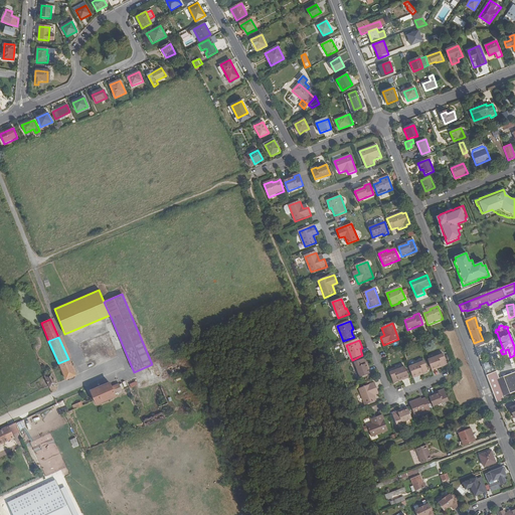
[(444,354),(428,360),(432,370),(442,366),(443,367),(448,365),(444,354)]
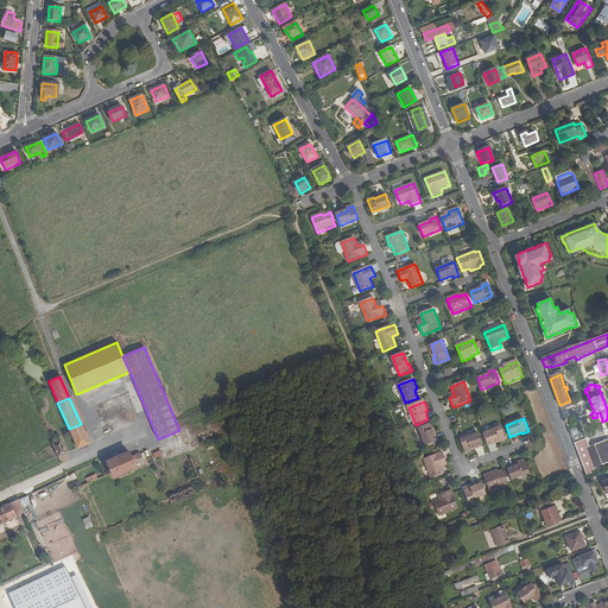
[(89,443),(81,424),(69,429),(77,448),(89,443)]
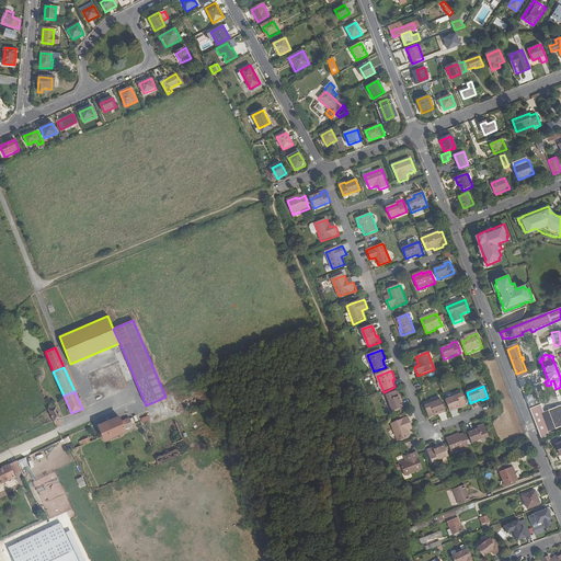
[(393,412),(403,408),(399,398),(401,397),(399,391),(387,396),(393,412)]
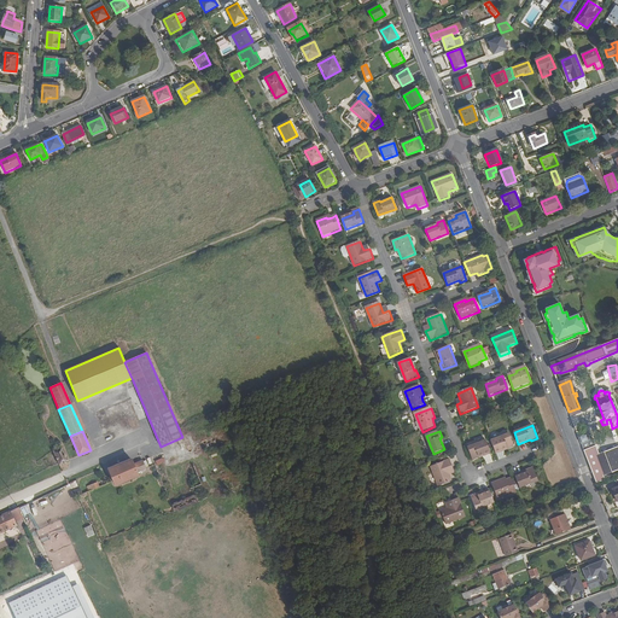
[(617,432),(606,438),(610,449),(617,445),(617,432)]
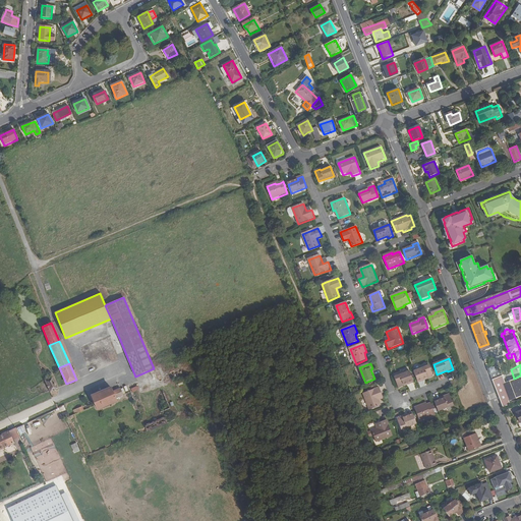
[(498,365),(487,369),(501,403),(503,408),(510,405),(509,402),(520,397),(520,378),(505,384),(498,365)]
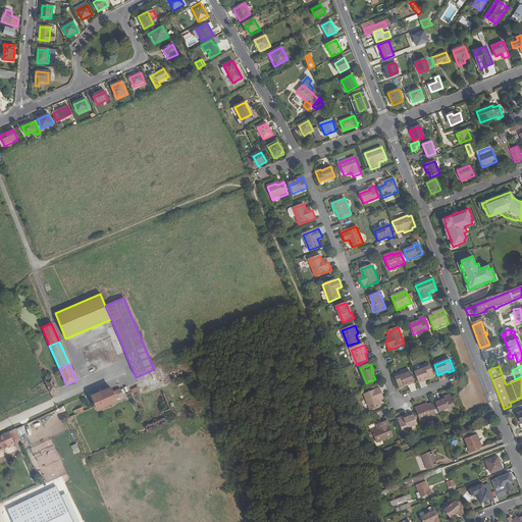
[(415,373),(419,382),(428,378),(429,380),(435,377),(430,367),(415,373)]
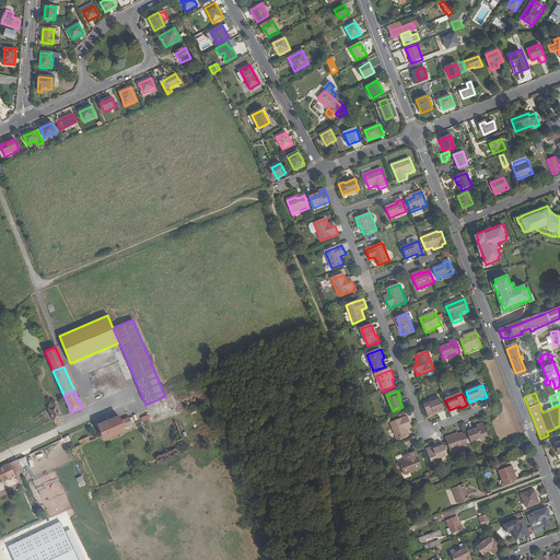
[(434,413),(444,409),(441,399),(424,406),(428,416),(429,418),(434,416),(434,413)]
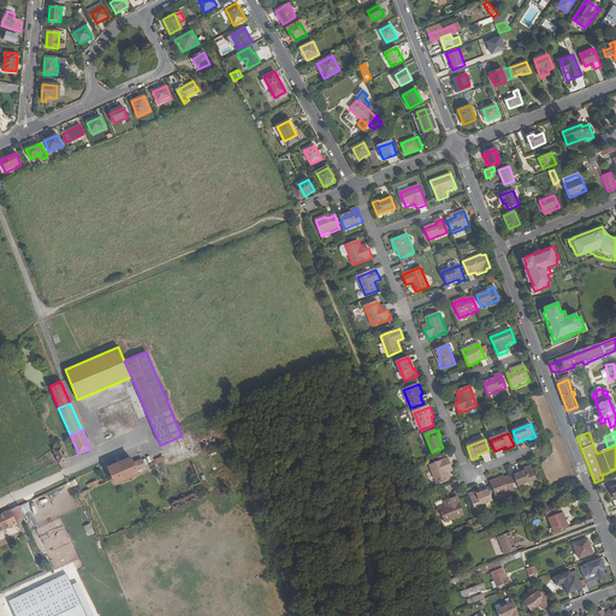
[(52,451),(57,461),(58,465),(69,460),(63,448),(54,451),(52,451)]
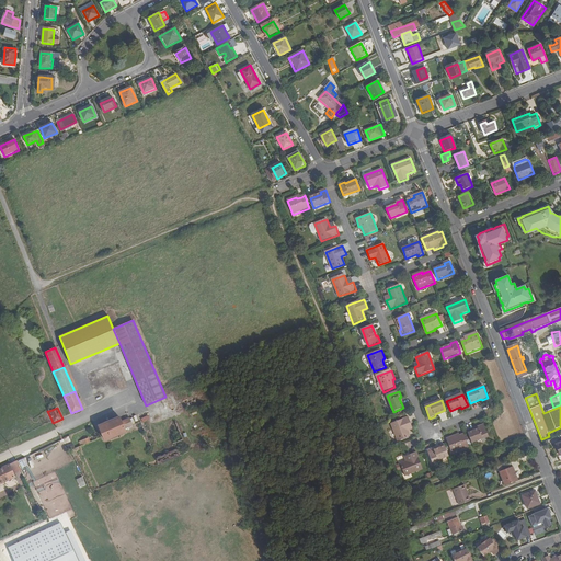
[(124,428),(132,424),(128,418),(121,421),(118,416),(98,426),(102,436),(104,439),(125,431),(124,428)]
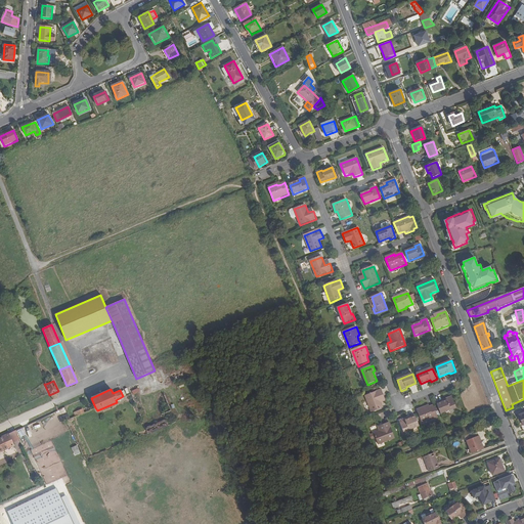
[(380,400),(385,399),(382,390),(365,396),(373,413),(383,408),(381,403),(380,400)]
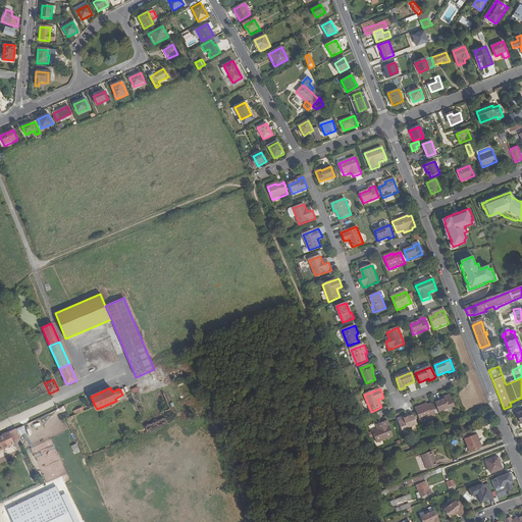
[(138,392),(131,394),(143,422),(150,419),(138,392)]
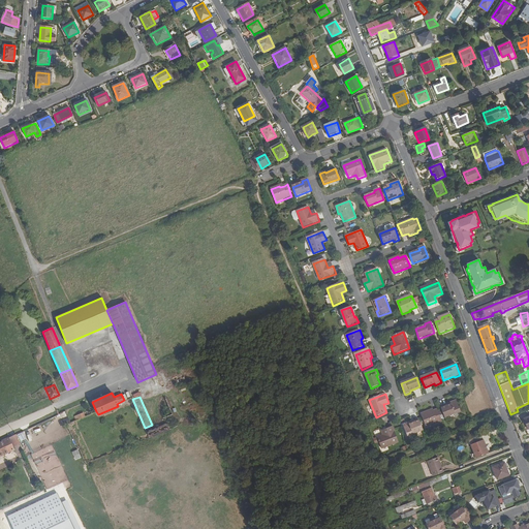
[(450,405),(441,409),(445,418),(461,412),(457,401),(450,403),(450,405)]
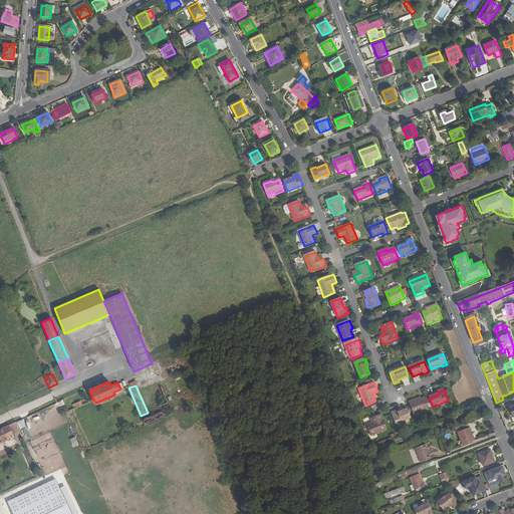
[(419,402),(418,400),(410,403),(415,416),(430,410),(426,399),(422,400),(419,402)]
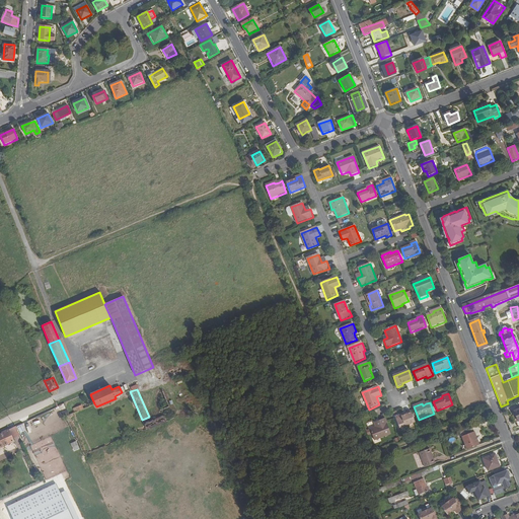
[(404,417),(403,415),(395,418),(399,429),(416,423),(412,414),(404,417)]
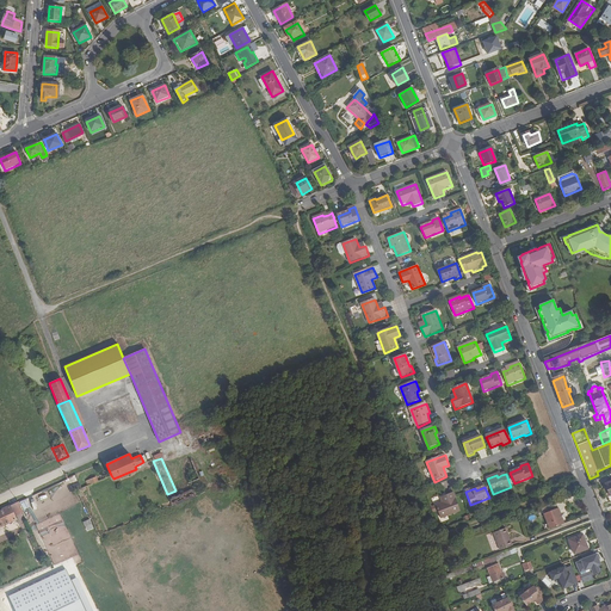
[(445,503),(443,504),(437,507),(442,519),(461,512),(454,493),(444,498),(445,503)]
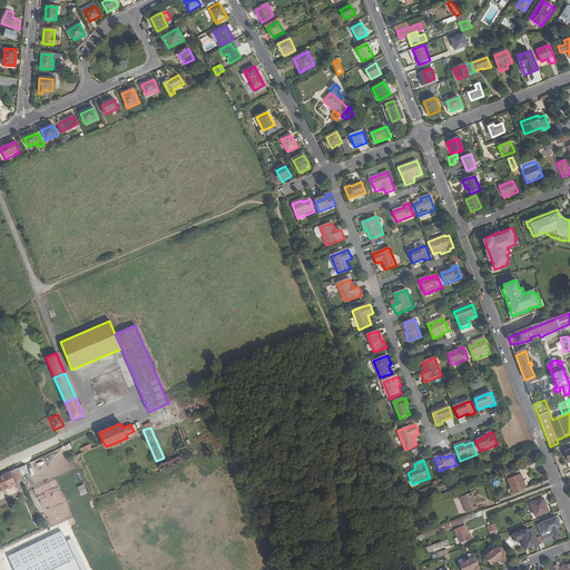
[(17,468),(0,475),(0,491),(16,484),(12,477),(20,473),(17,468)]
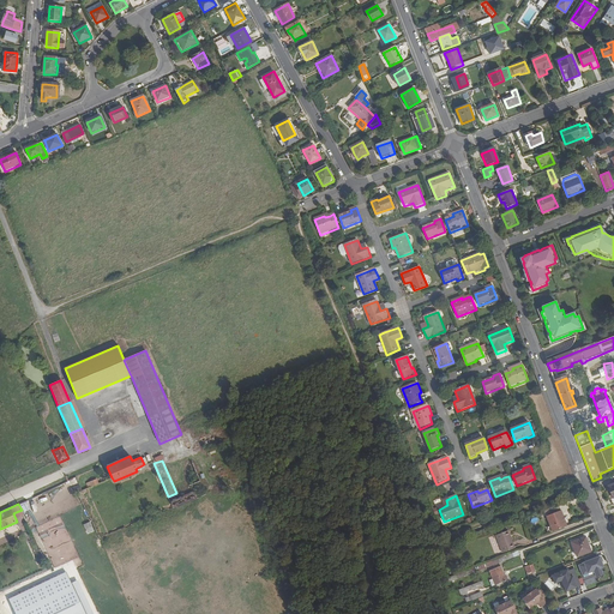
[(558,506),(545,511),(553,533),(565,528),(558,506)]
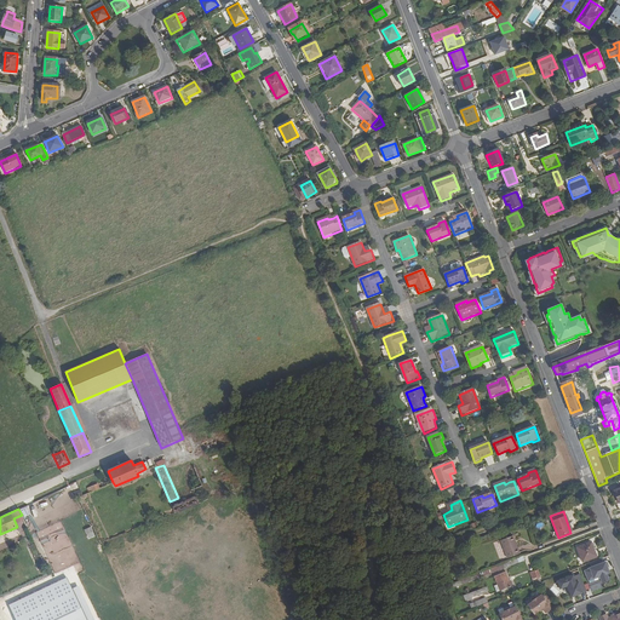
[(91,526),(84,529),(89,539),(96,537),(91,526)]
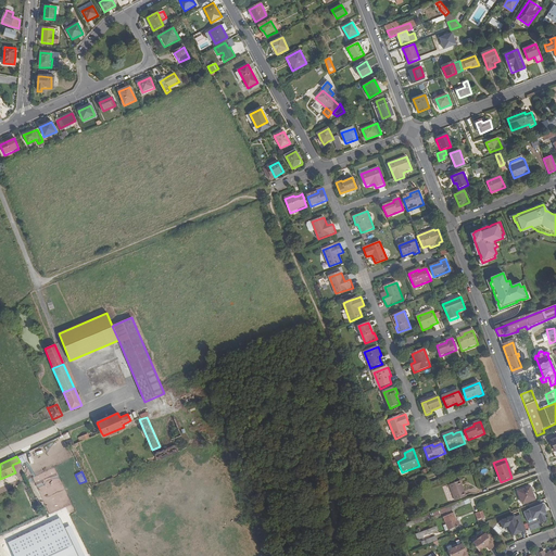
[(460,481),(450,485),(455,502),(466,497),(460,481)]
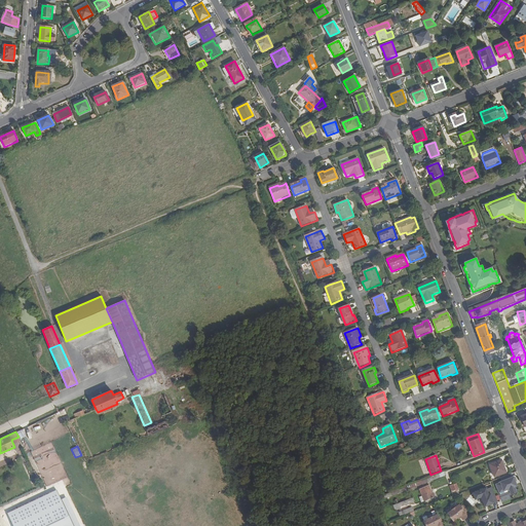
[(495,477),(506,473),(501,460),(490,464),(495,477)]
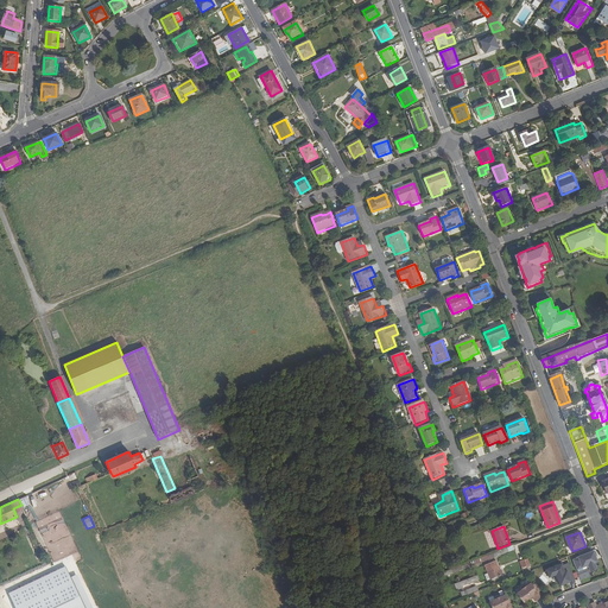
[(589,549),(578,553),(581,558),(574,561),(578,572),(583,571),(582,567),(588,564),(590,571),(591,571),(596,574),(600,568),(595,565),(593,559),(596,558),(594,552),(590,553),(589,549)]
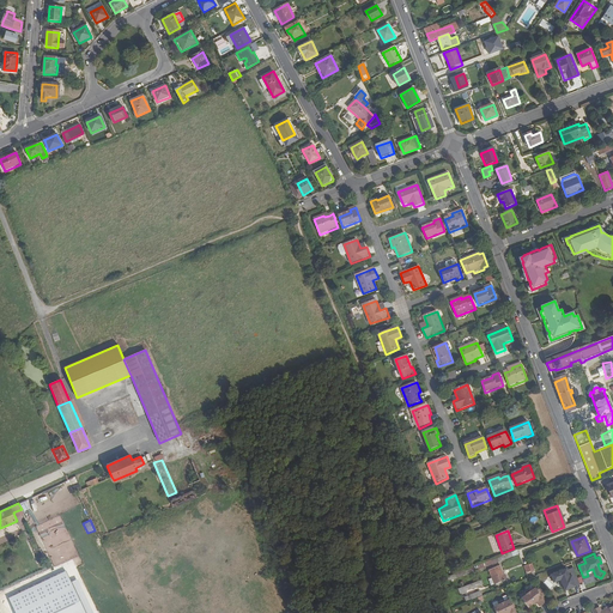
[(497,559),(473,569),(474,572),(498,563),(497,559)]
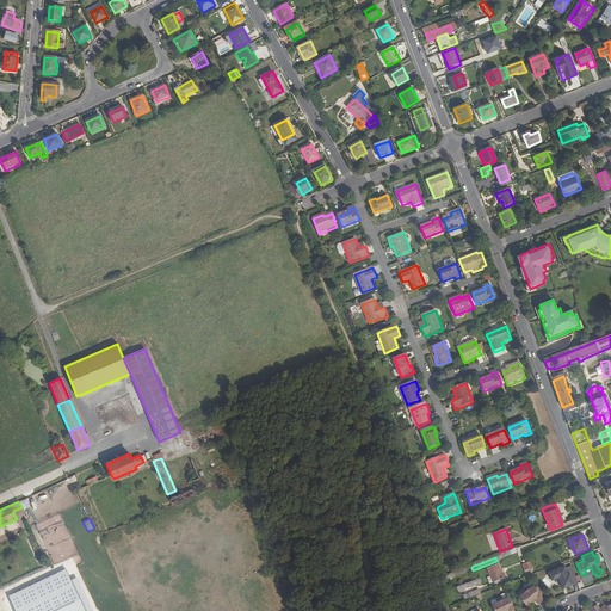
[(523,563),(524,572),(532,569),(531,561),(523,563)]
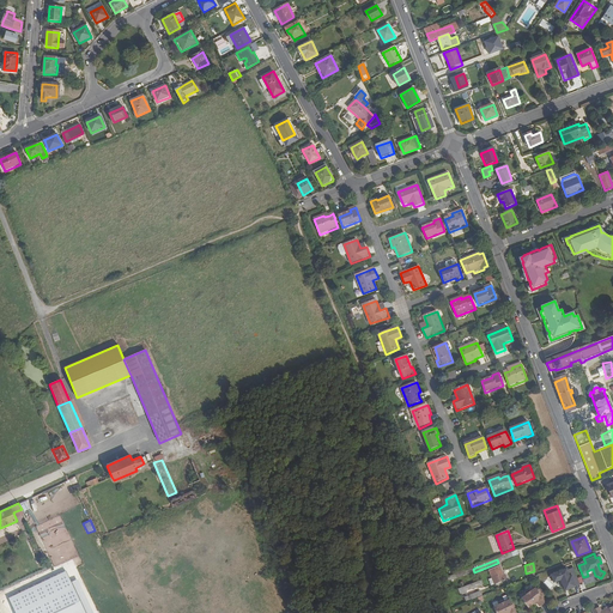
[(564,593),(580,587),(572,566),(566,569),(550,575),(553,584),(560,582),(564,593)]
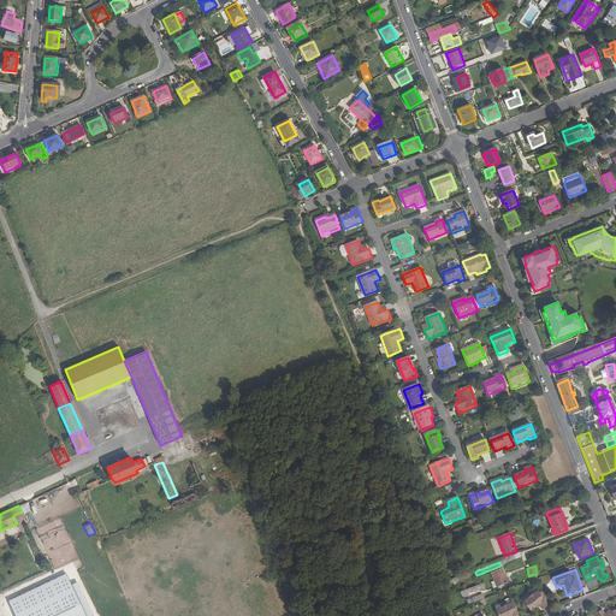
[(503,570),(498,573),(497,572),(492,574),(497,588),(503,586),(503,584),(508,581),(503,570)]
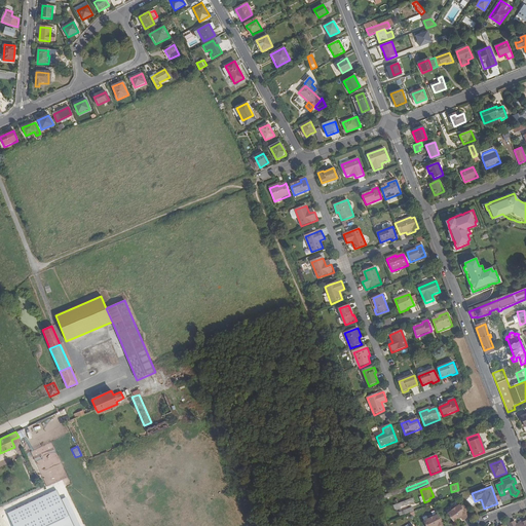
[(395,509),(414,502),(413,498),(392,503),(395,509)]
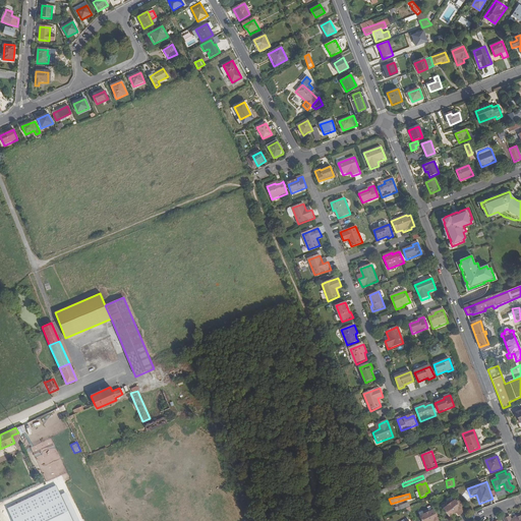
[(444,510),(450,518),(455,514),(457,513),(458,514),(460,516),(465,512),(463,509),(462,508),(464,506),(461,503),(459,505),(458,504),(456,501),(452,504),(448,506),(448,507),(444,510)]
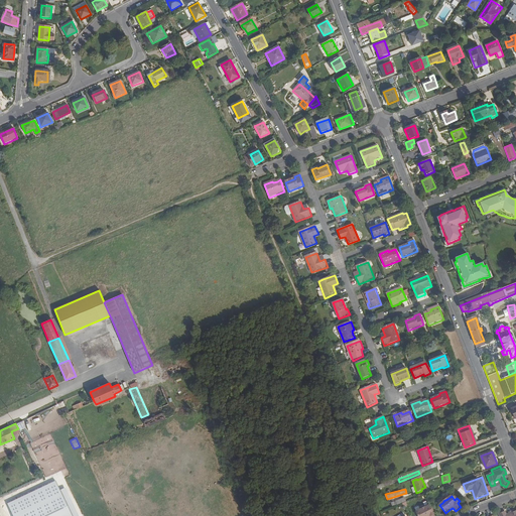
[(417,515),(434,515),(429,506),(425,508),(424,507),(421,509),(421,510),(416,512),(417,515)]
